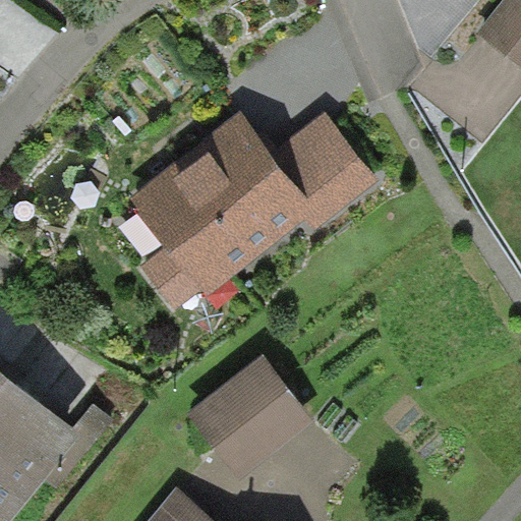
[(520,0),(505,0),(478,34),(520,67),(520,0)]
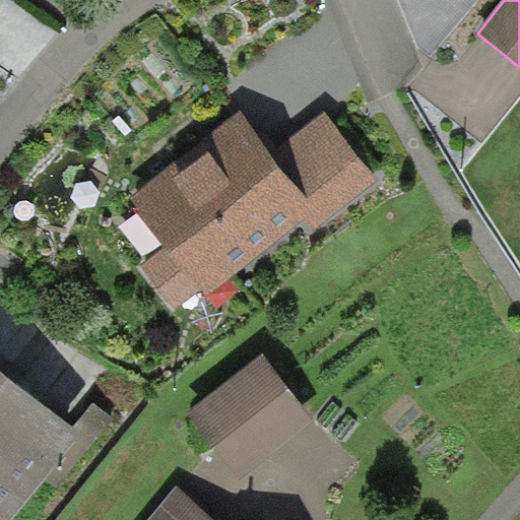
[(274,151),(244,109),(132,199),(142,209),(137,212),(168,247),(141,265),(177,310),(203,289),(206,295),(305,216),(315,208),(274,151)]
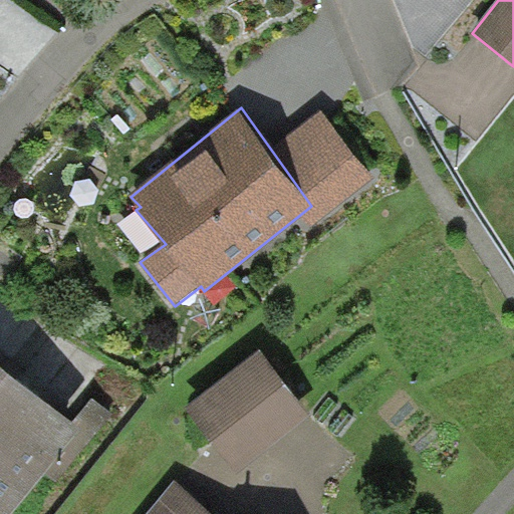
[(373,176),(322,110),(271,150),(311,206),(301,214),(312,227),(373,176)]
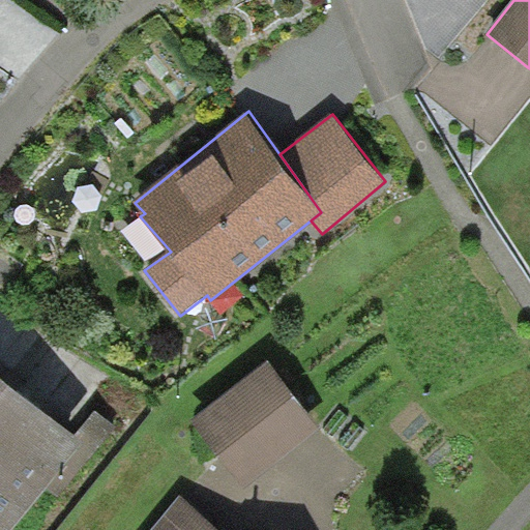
[(320,429),(268,361),(192,420),(243,488),(320,429)]
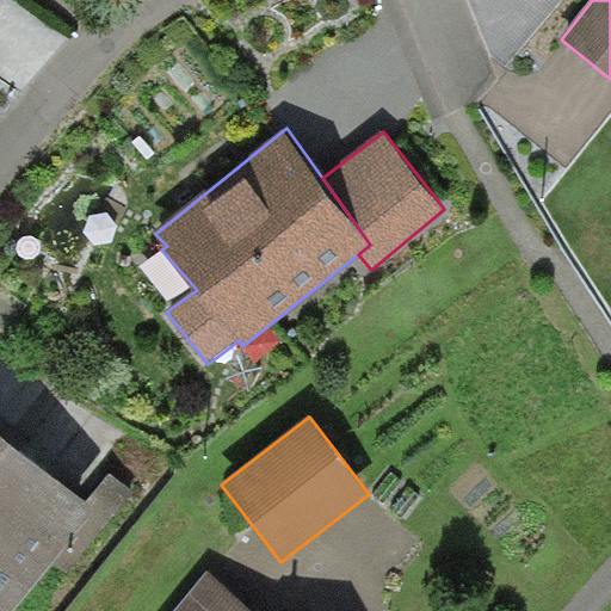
[(86,503),(0,431),(0,610),(10,610),(53,561),(96,510),(86,503)]
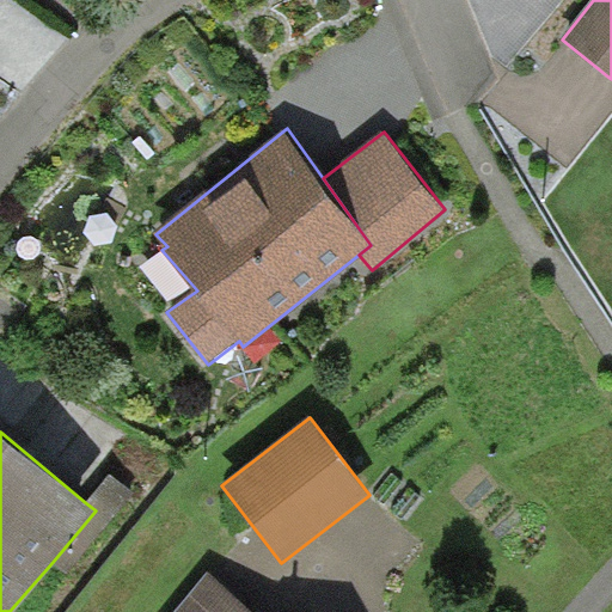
[(53,562),(68,573),(134,491),(111,473),(86,503),(96,510),(53,562)]
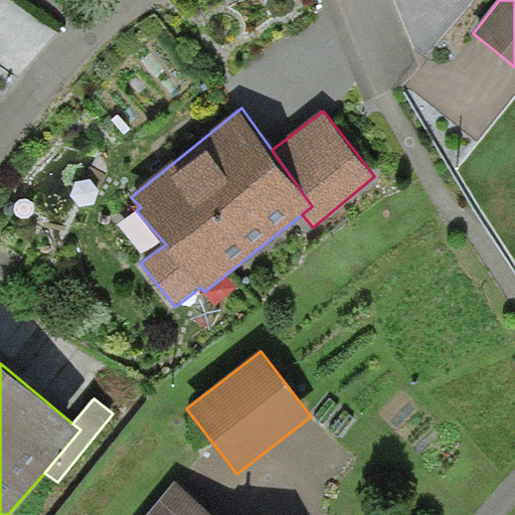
[(217,514),(174,480),(146,514),(217,514)]
